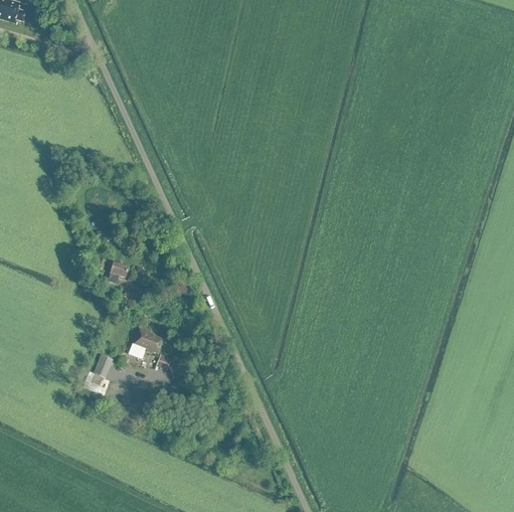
[(0,0),(0,16),(14,21),(15,17),(23,20),(26,10),(18,8),(19,1),(15,0),(0,0)]
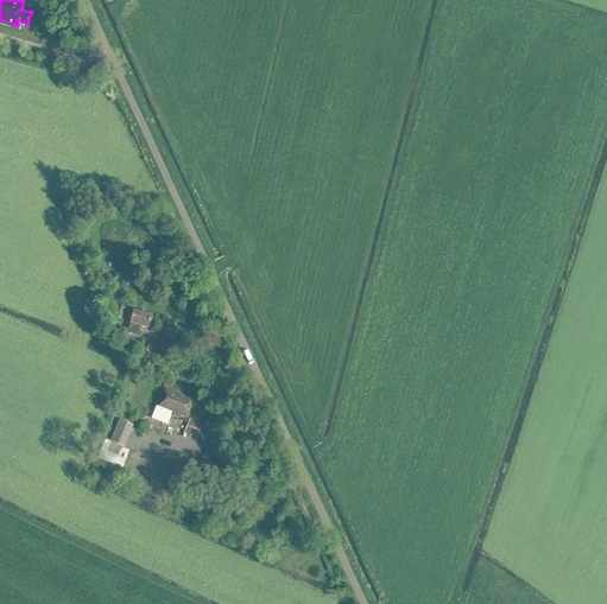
[(117,279),(134,277),(132,268),(115,271),(117,279)]
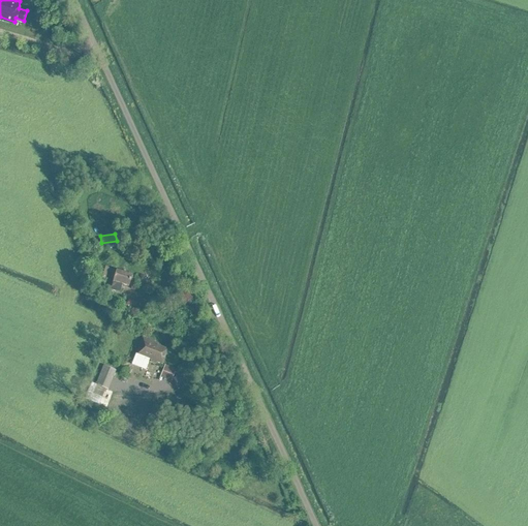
[(129,284),(132,273),(98,263),(95,273),(105,276),(106,274),(114,276),(114,279),(112,287),(120,290),(122,282),(129,284)]
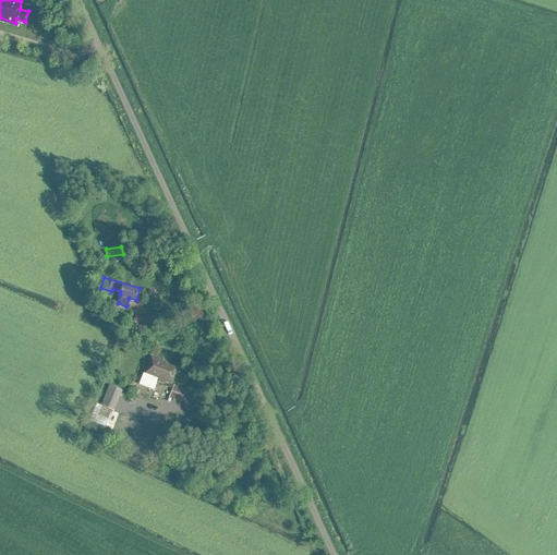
[(171,382),(177,366),(166,362),(167,360),(150,353),(143,373),(165,381),(165,378),(171,382)]
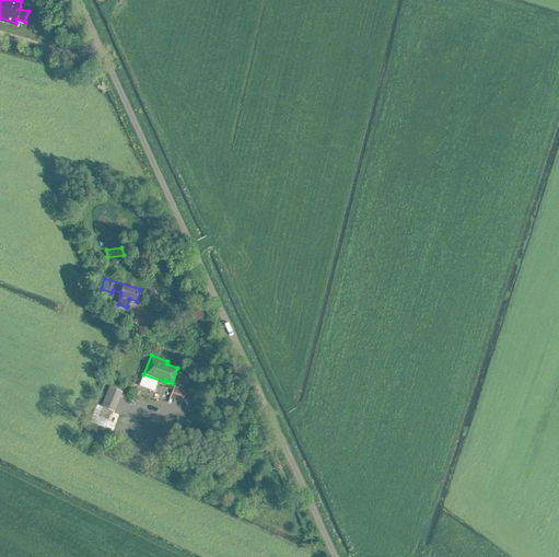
[(115,410),(124,390),(109,384),(102,404),(115,410)]
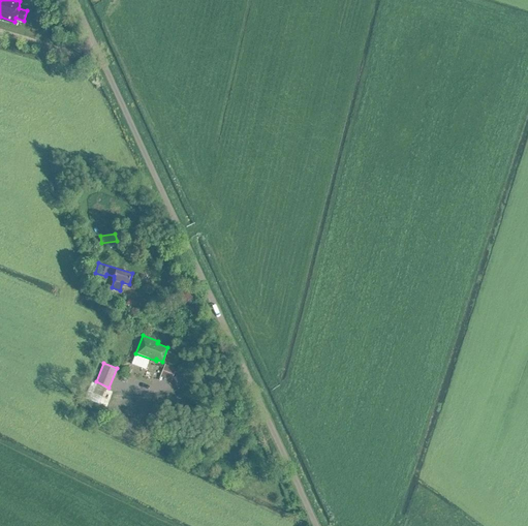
[(177,367),(165,363),(160,375),(172,379),(177,367)]
